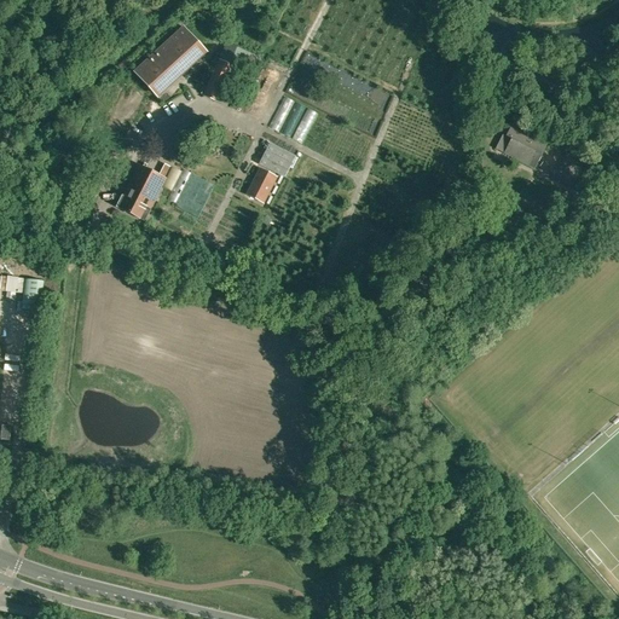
[(171,39),(190,59),(202,48),(202,50),(203,48),(184,28),(171,39)]
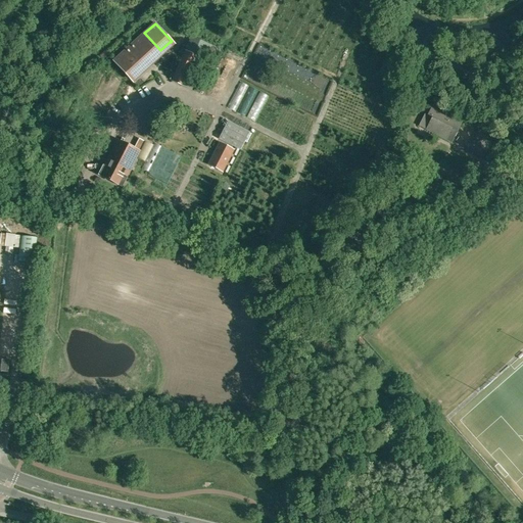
[(150,59),(160,50),(144,33),(134,42),(150,59)]
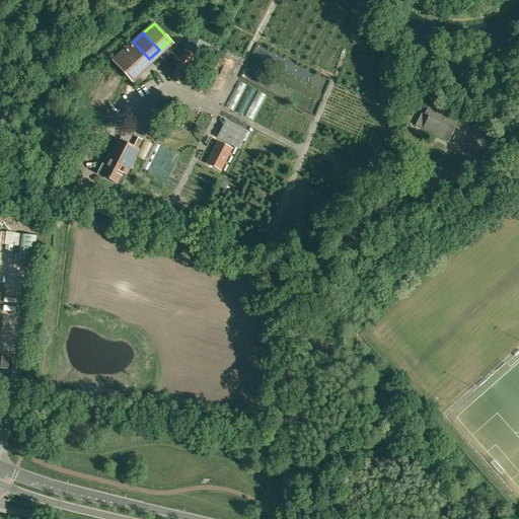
[(201,41),(194,57),(182,52),(169,80),(180,86),(189,90),(190,88),(198,92),(202,84),(194,80),(210,44),(201,41)]
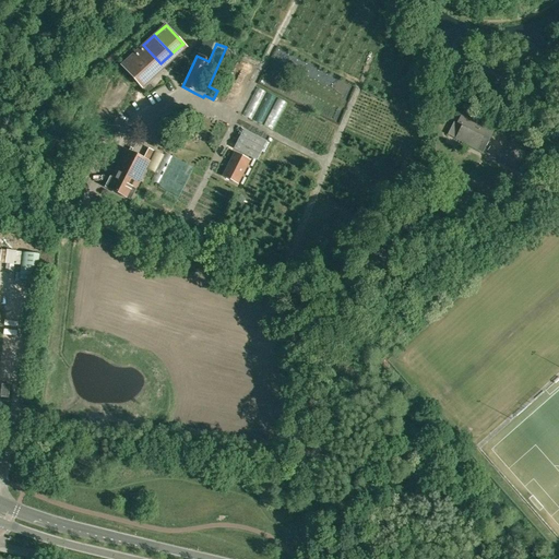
[(132,55),(150,73),(161,63),(143,45),(132,55)]
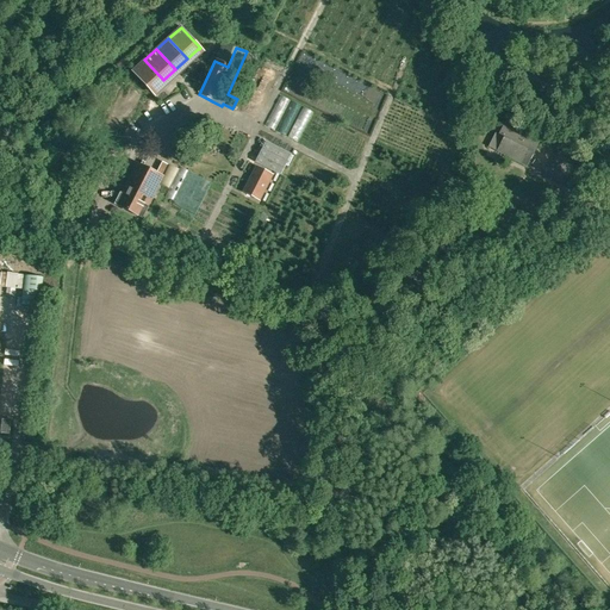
[(151,93),(153,92),(151,91),(163,80),(144,60),(132,72),(151,93)]
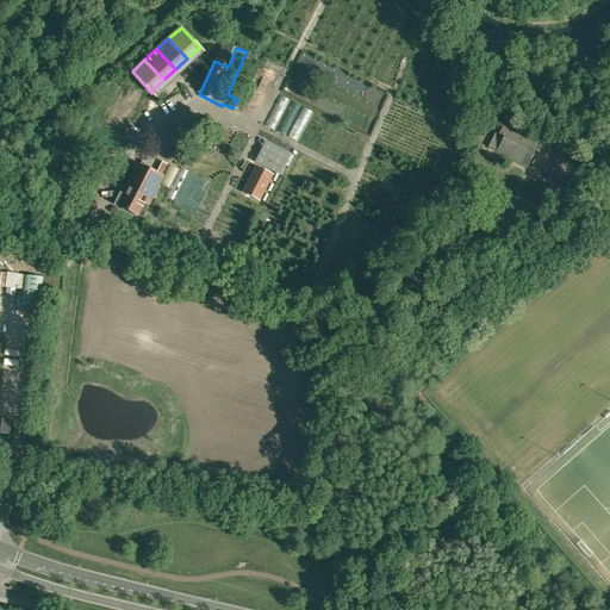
[(274,130),(290,100),(280,95),(265,125),(274,130)]
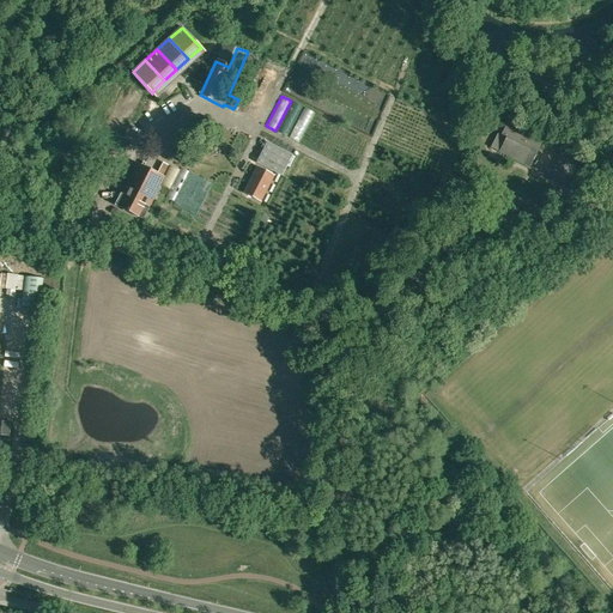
[(287,137),(303,107),(293,102),(278,132),(287,137)]
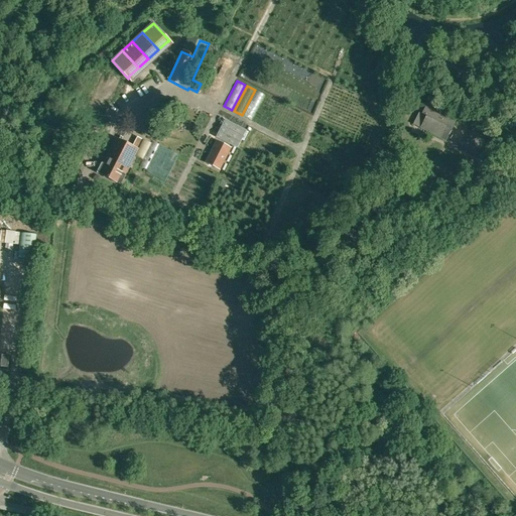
[(251,120),(264,95),(256,91),(244,116),(251,120)]
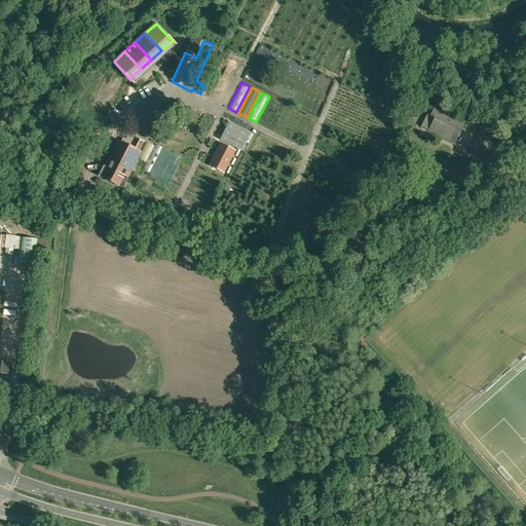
[(454,144),(460,132),(466,120),(436,105),(433,111),(429,110),(421,126),(454,144)]
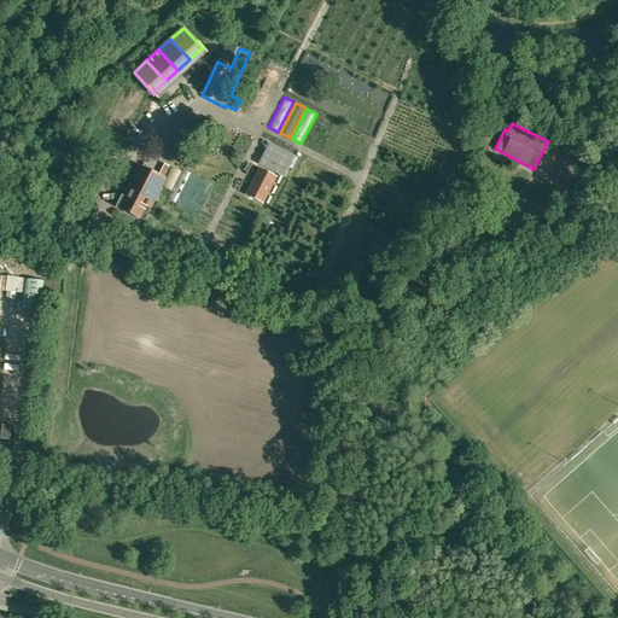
[(284,178),(295,156),(269,143),(258,164),(284,178)]
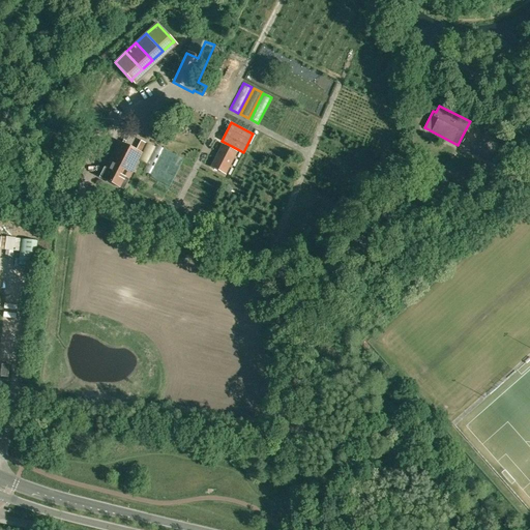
[(124,144),(125,142),(123,140),(121,143),(118,142),(99,178),(123,189),(142,153),(146,143),(141,141),(136,150),(124,144)]
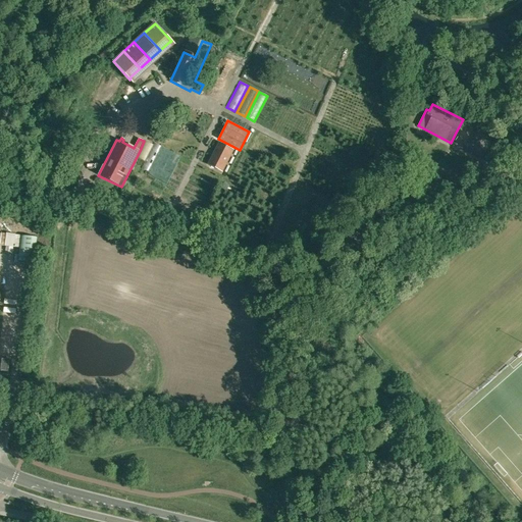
[(146,141),(137,157),(145,161),(153,145),(146,141)]
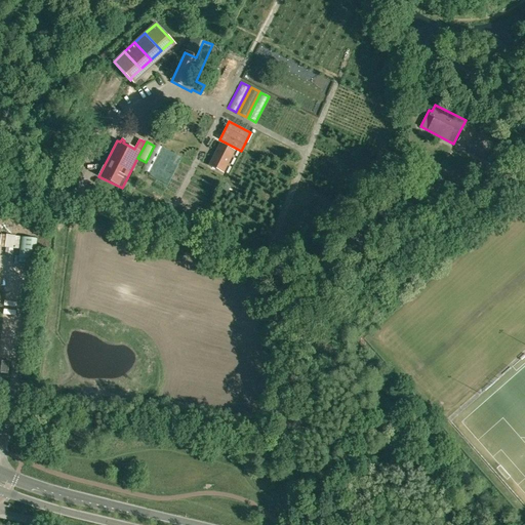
[(220,144),(213,157),(209,165),(224,172),(234,151),(220,144)]
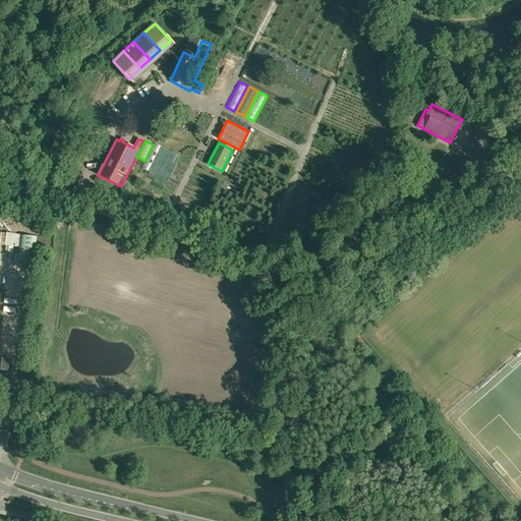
[(153,145),(145,161),(140,168),(149,172),(162,148),(154,143),(153,145)]
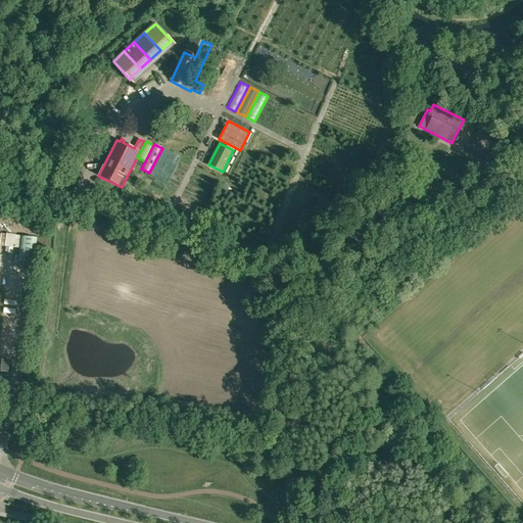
[(20,236),(17,262),(34,264),(37,238),(20,236)]
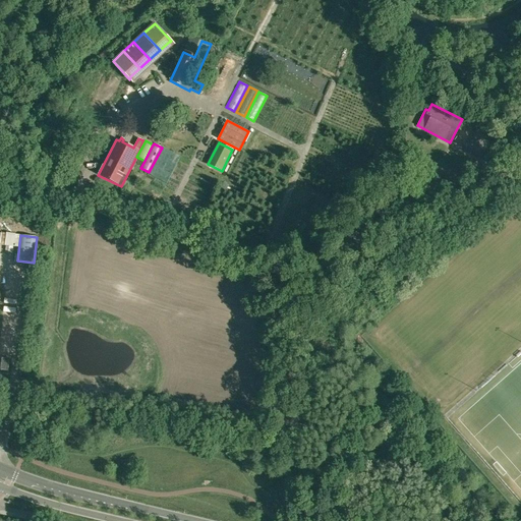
[(0,369),(8,371),(9,358),(1,357),(0,366),(0,369)]
